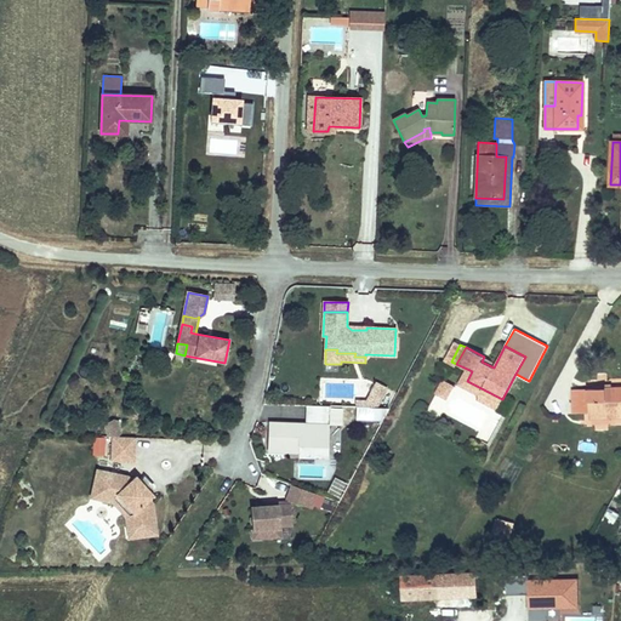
[(502,399),(467,381),(472,371),(467,369),(459,383),(480,394),(478,399),(497,409),(502,399)]
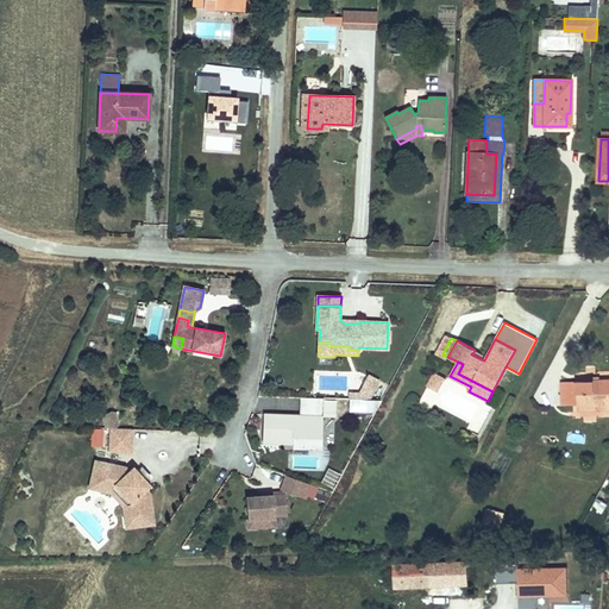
[(376,389),(380,381),(370,375),(365,383),(376,389)]
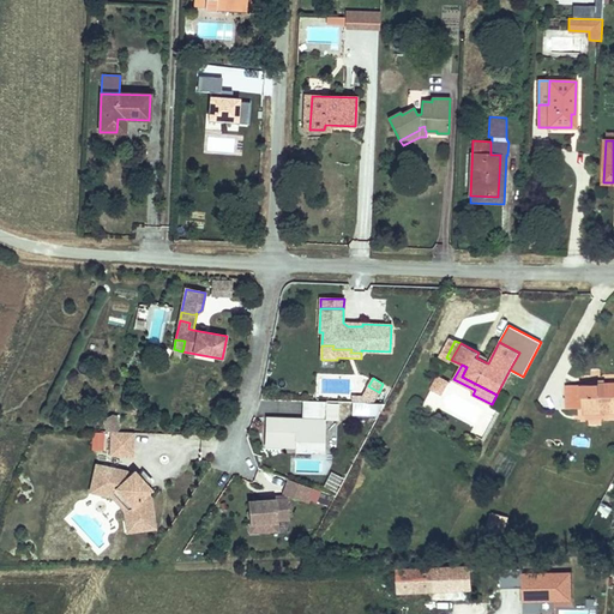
[(613,407),(613,383),(566,385),(567,409),(583,408),(583,413),(606,413),(606,408),(613,407)]
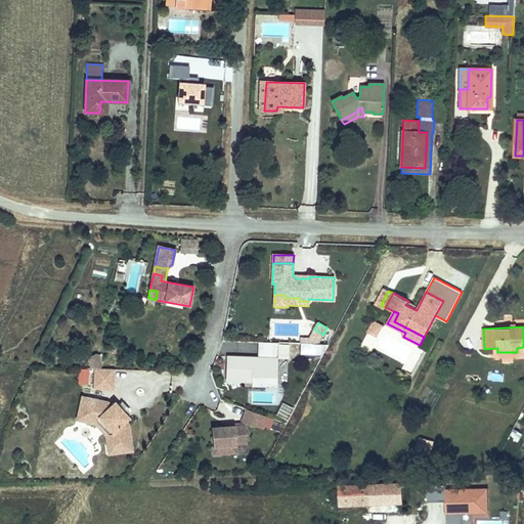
[(318,344),(323,335),(314,330),(309,339),(301,338),(301,344),(318,344)]
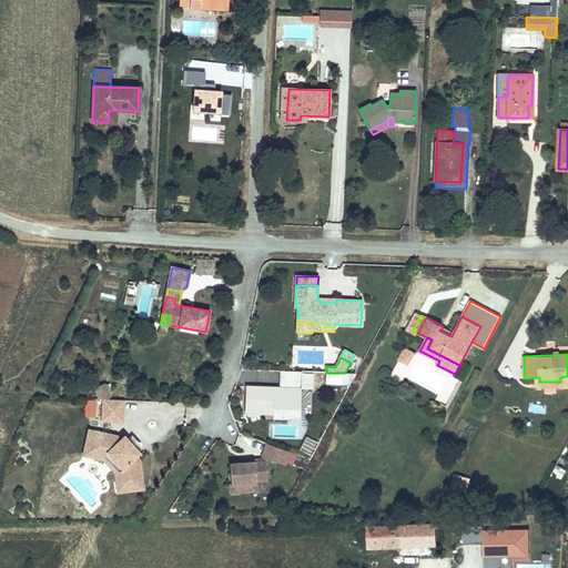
[(300,406),(301,372),(282,371),(281,391),(275,391),(275,387),(246,386),(246,412),(274,413),(273,416),(288,416),(288,405),(300,406)]
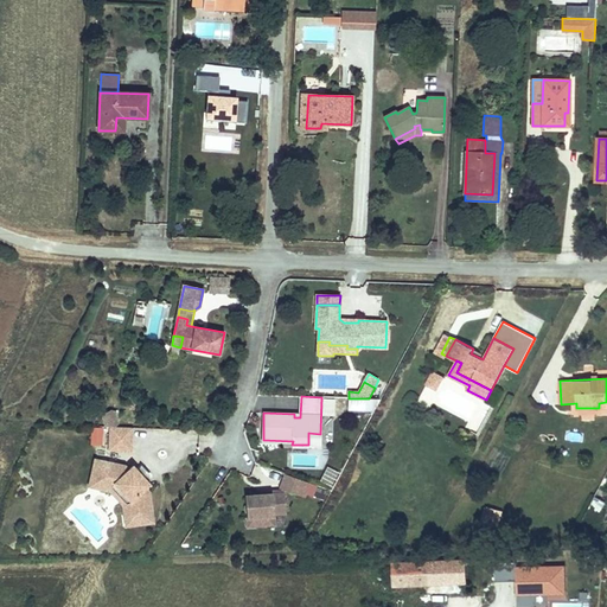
[(375,410),(381,398),(369,398),(349,398),(347,409),(375,410)]
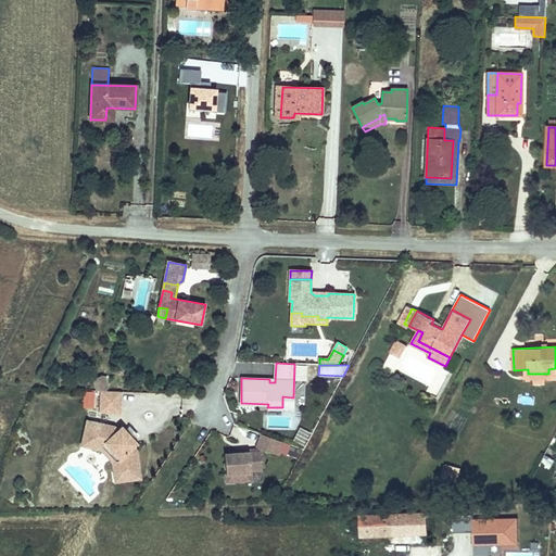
[(105,388),(103,378),(96,380),(98,390),(105,388)]
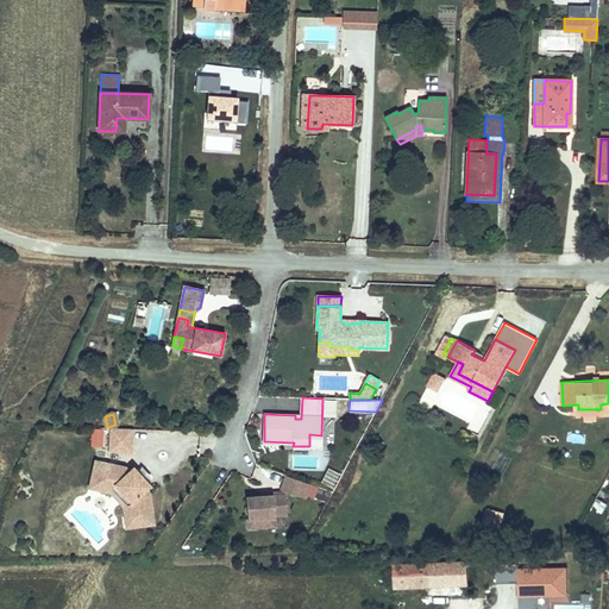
[(131,453),(133,429),(111,428),(110,452),(131,453)]
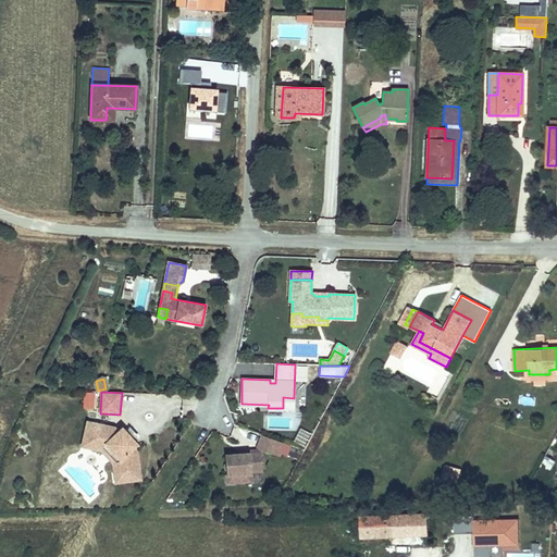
[(294,412),(294,398),(283,397),(283,408),(268,408),(268,411),(294,412)]
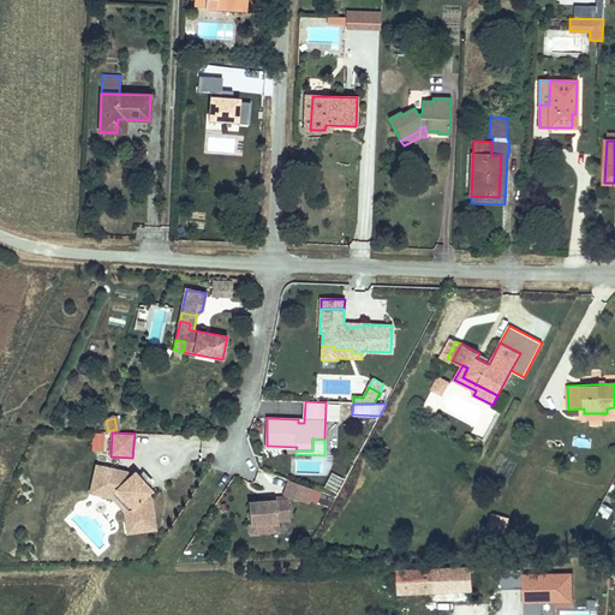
[(151,491),(147,485),(139,477),(135,472),(131,476),(127,472),(96,465),(91,484),(101,487),(101,489),(113,491),(115,490),(132,508),(130,509),(131,521),(137,520),(138,532),(155,530),(151,499),(148,495),(151,491)]
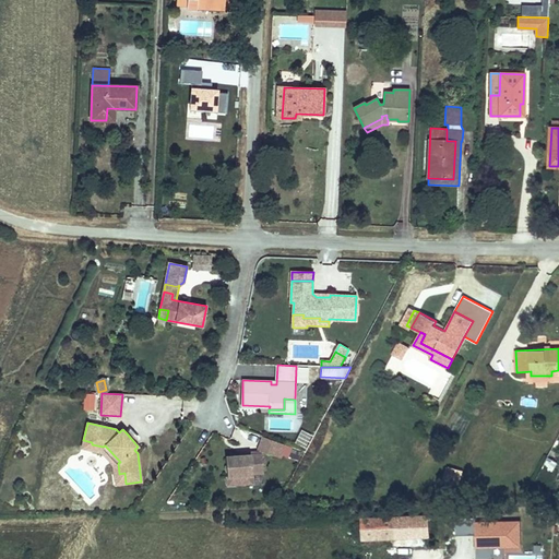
[(301,429),(296,440),(305,445),(311,433),(301,429)]
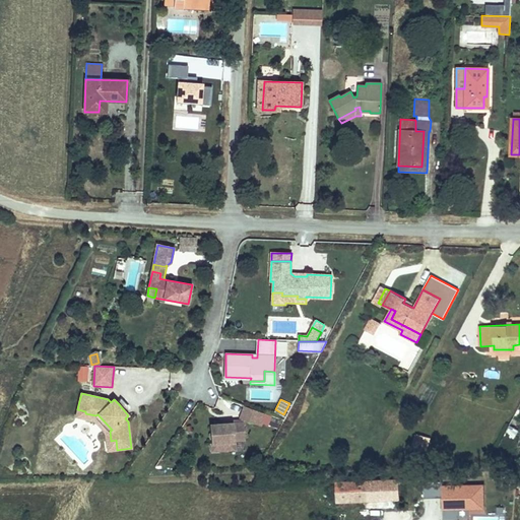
[(128,407),(121,400),(118,403),(124,410),(128,407)]
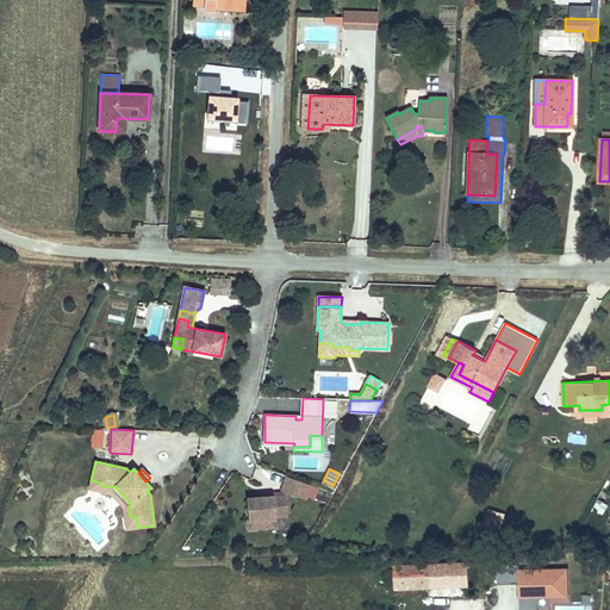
[(306,499),(311,485),(287,477),(282,490),(286,491),(306,499)]
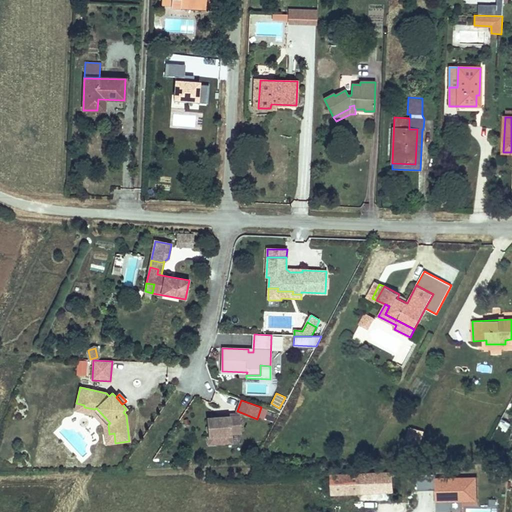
[(110,423),(96,408),(94,409),(84,407),(84,405),(76,403),(74,412),(92,415),(102,426),(105,444),(115,443),(114,433),(109,434),(108,424),(110,423)]
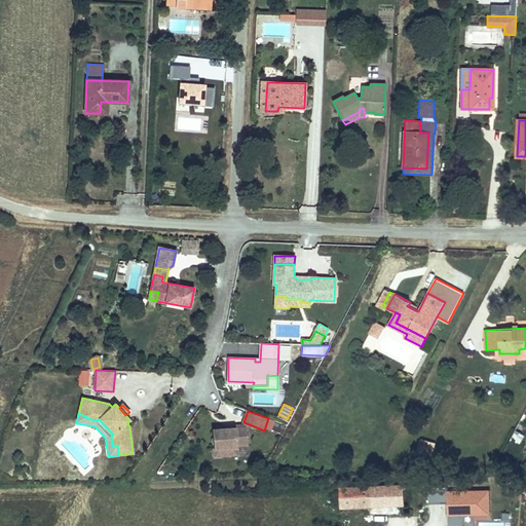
[(282,433),(285,424),(273,420),(271,428),(282,433)]
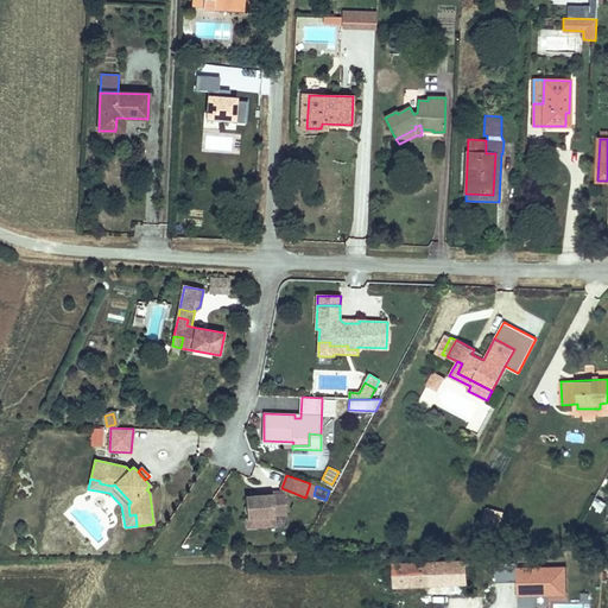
[(286,514),(285,494),(259,495),(246,496),(247,518),(255,518),(257,527),(276,526),(274,514),(286,514)]
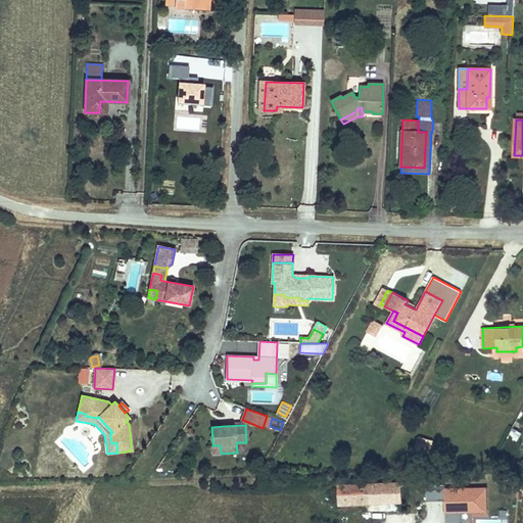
[(427,457),(432,441),(421,438),(416,454),(427,457)]
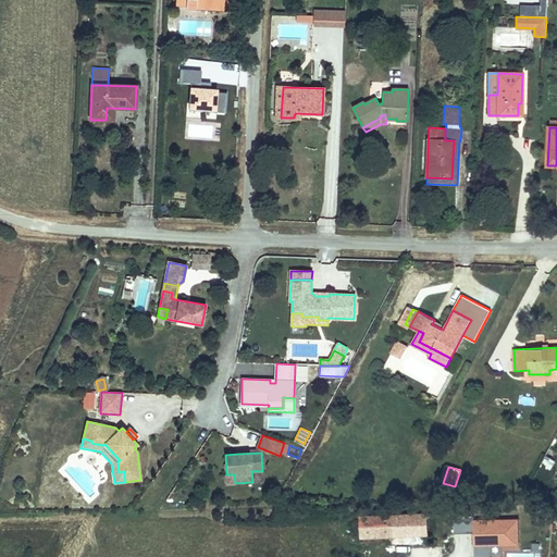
[(426,535),(425,514),(393,516),(394,536),(426,535)]
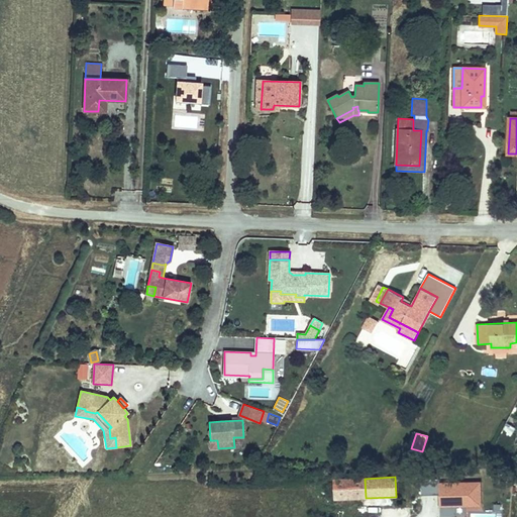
[(366,498),(365,479),(353,479),(335,480),(335,499),(366,498)]
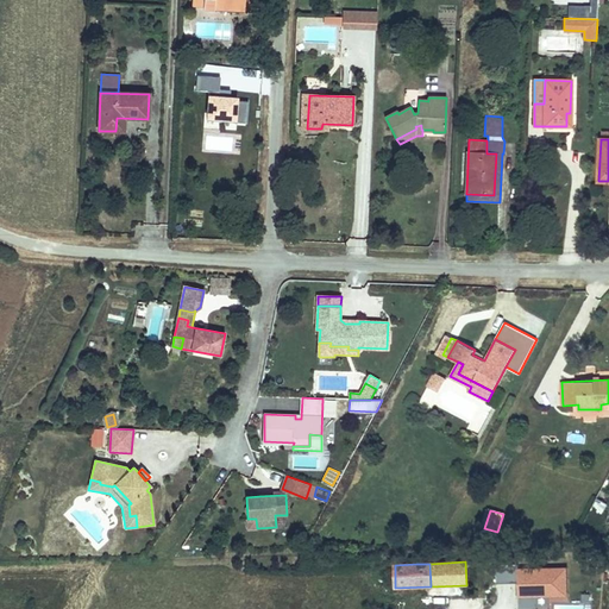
[(497,566),(497,582),(520,581),(520,608),(537,608),(537,597),(567,596),(567,569),(519,570),(519,565),(497,566)]
